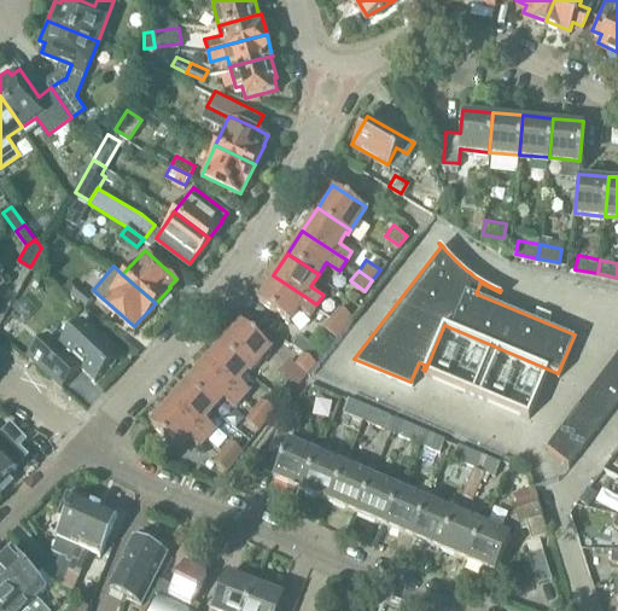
[(310,314),(316,304),(304,296),(273,275),(258,298),(289,319),(297,306),(310,314)]
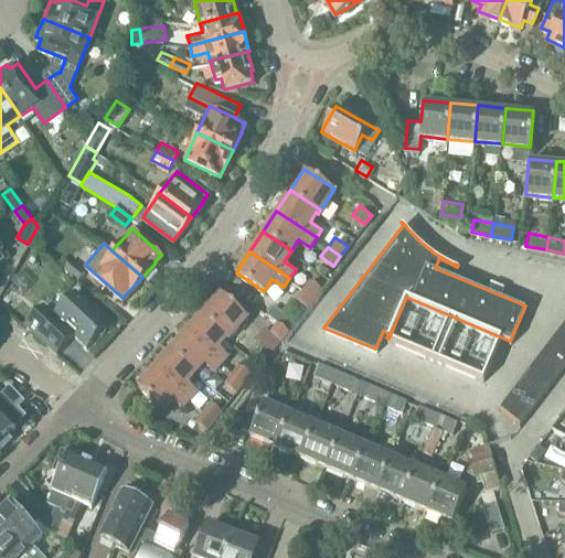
[(63,266),(78,278),(85,269),(71,257),(63,266)]
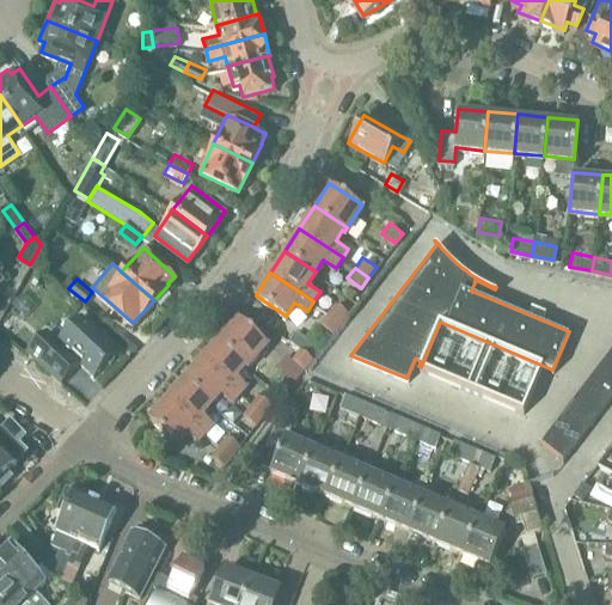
[(336,301),(329,311),(341,321),(348,310),(336,301)]
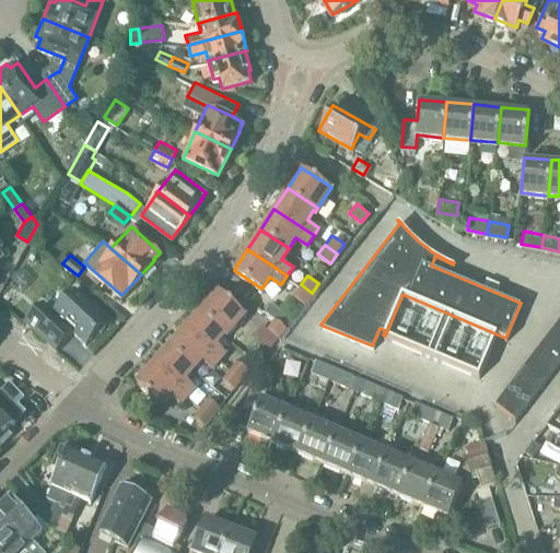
[(301,284),(293,294),(304,303),(312,293),(301,284)]
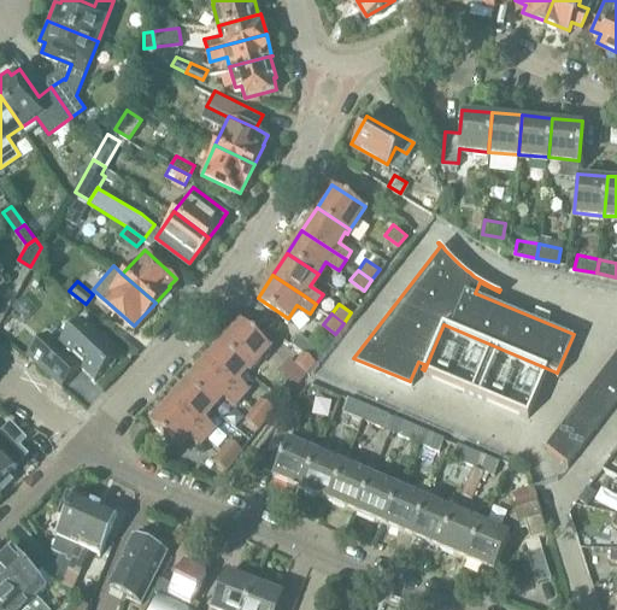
[(46,330),(25,352),(59,383),(78,363),(93,376),(105,364),(110,363),(113,359),(115,353),(118,350),(81,316),(57,341),(46,330)]
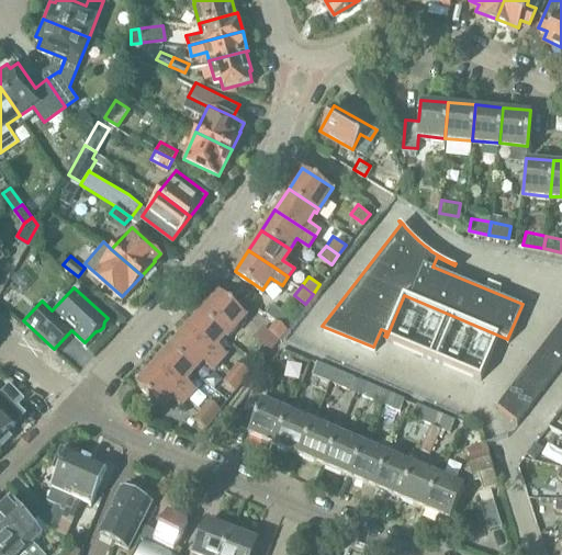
[(217,290),(202,308),(228,332),(245,314),(217,290)]
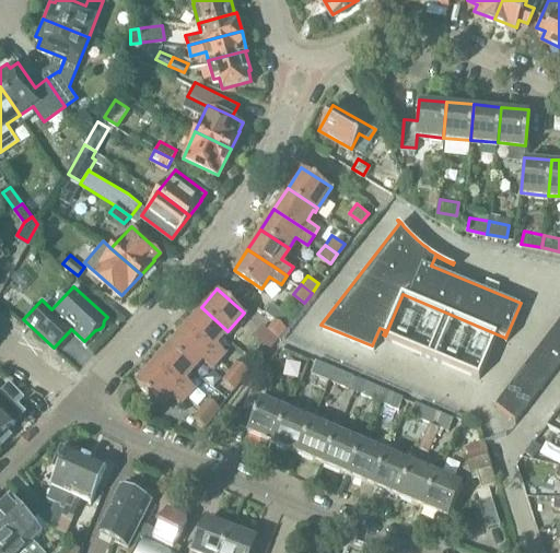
[(201,307),(185,326),(210,348),(221,357),(226,351),(217,341),(223,333),(225,334),(228,331),(201,307)]
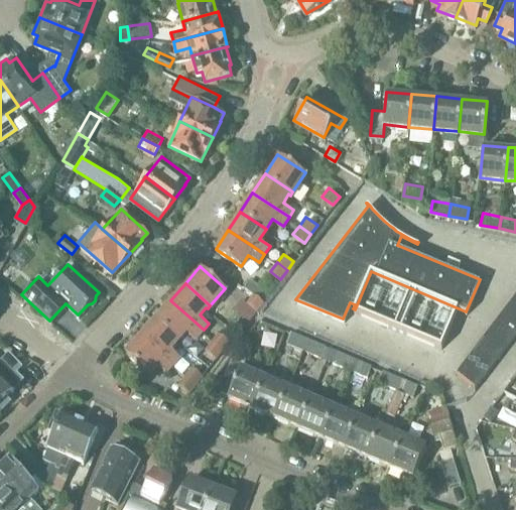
[(264,299),(254,291),(246,301),(257,309),(264,299)]
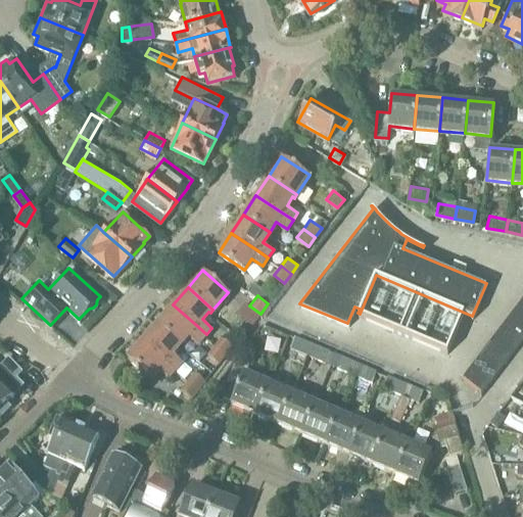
[(522,313),(522,297),(521,297),(514,307),(522,313)]
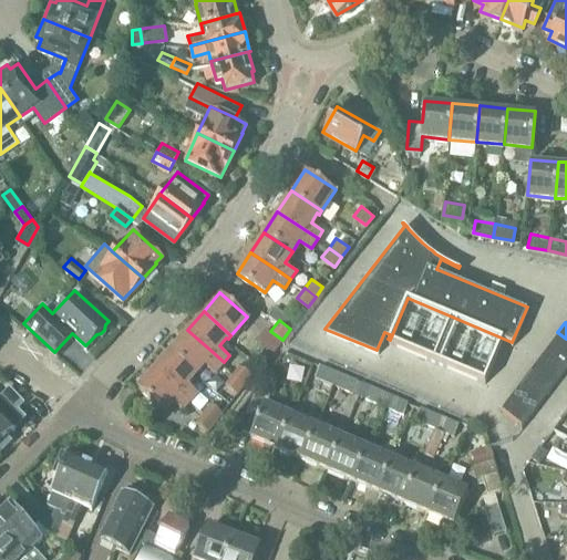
[(171,349),(196,371),(204,363),(215,372),(224,362),(213,352),(187,330),(171,349)]
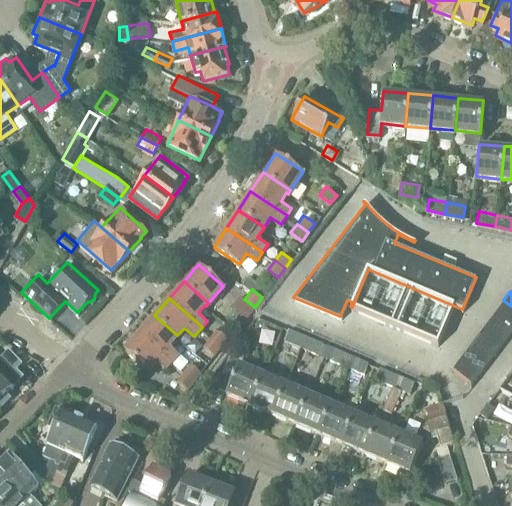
[(511,321),(511,306),(503,300),(496,310),(511,321)]
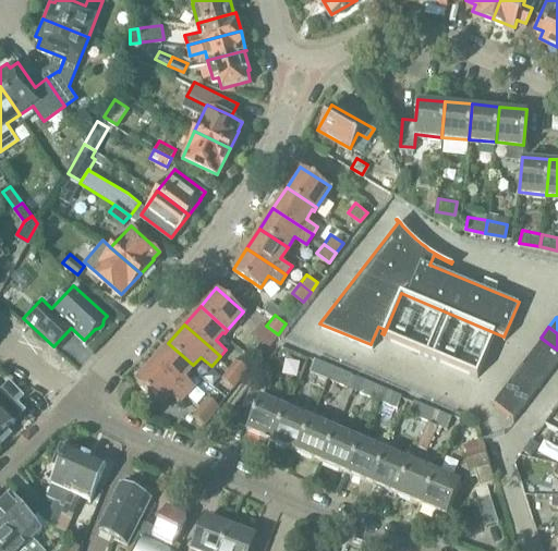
[(554,364),(557,357),(557,350),(541,338),(533,347),(554,364)]
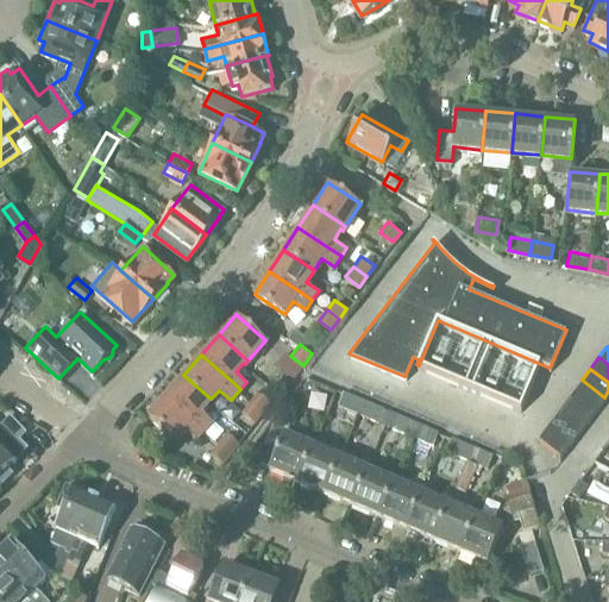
[(183,375),(165,395),(203,428),(211,420),(201,411),(211,399),(183,375)]
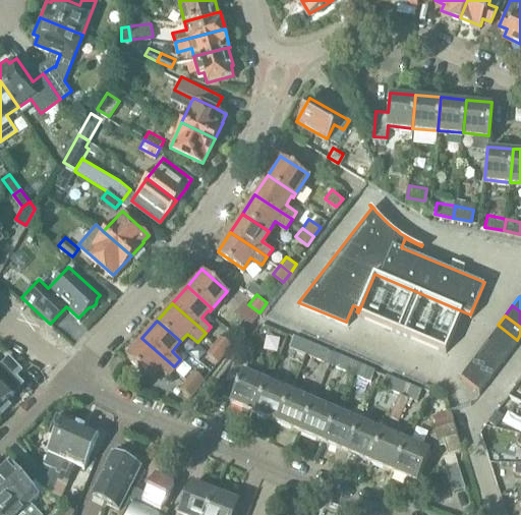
[(510,349),(517,340),(498,325),(489,335),(510,349)]
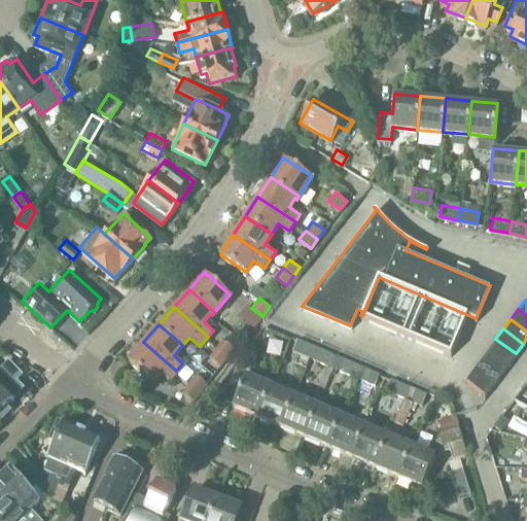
[(222,337),(215,346),(227,355),(235,346),(222,337)]
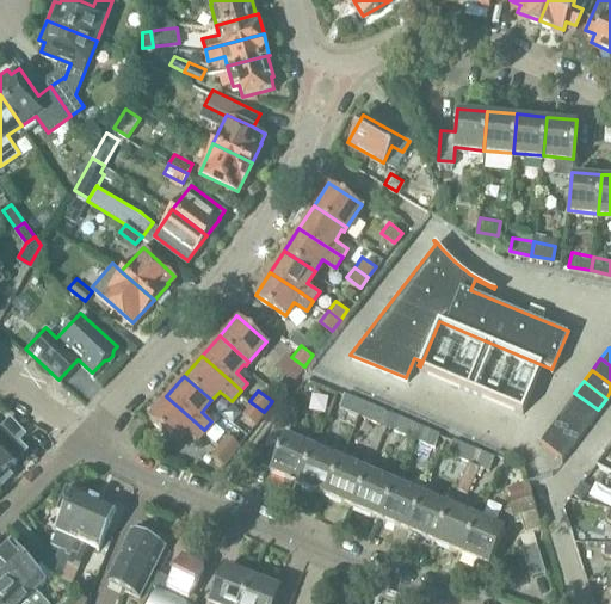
[(360,412),(365,400),(345,390),(339,404),(360,412)]
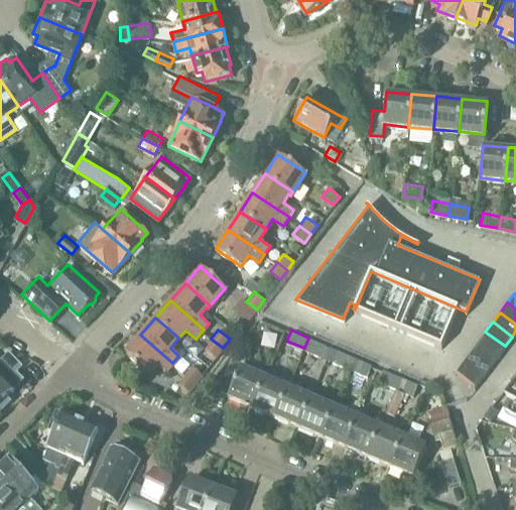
[(498,356),(505,346),(485,332),(478,341),(498,356)]
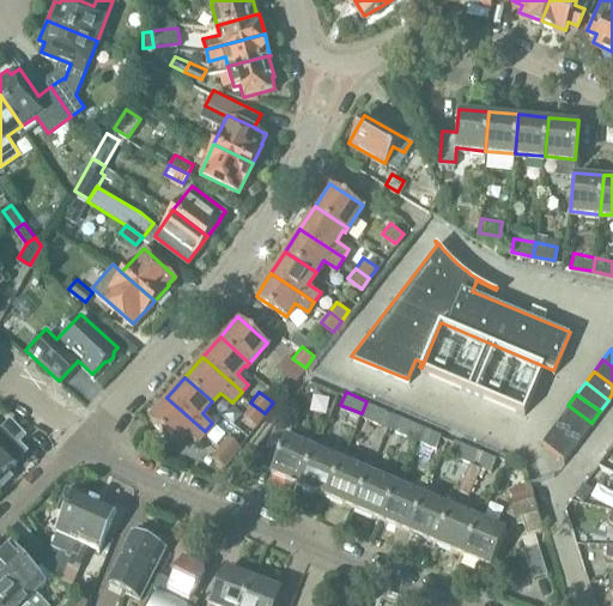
[(196,440),(205,431),(167,398),(150,418),(177,442),(187,431),(196,440)]
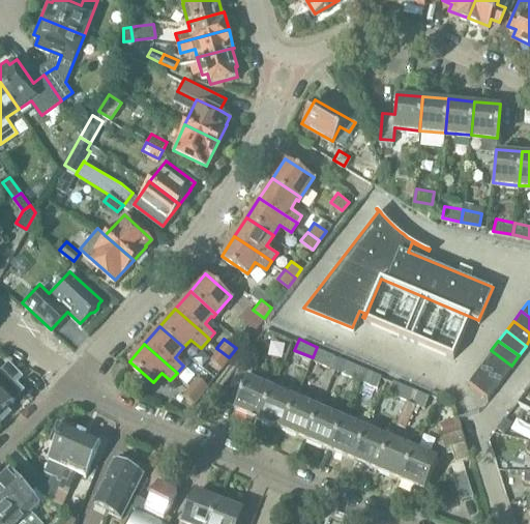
[(334,354),(317,347),(313,357),(330,366),(334,354)]
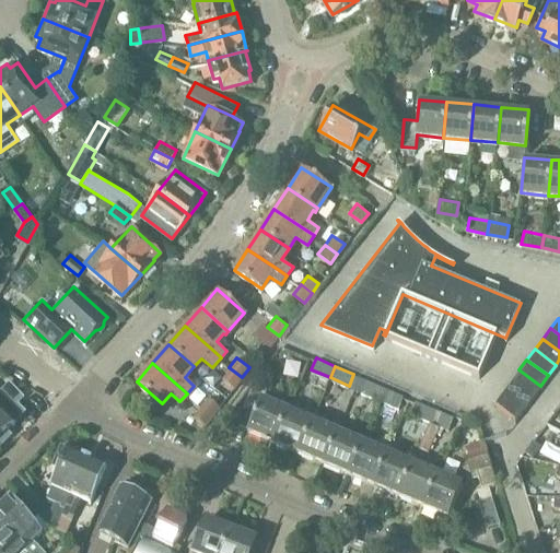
[(229,367),(222,377),(234,387),(242,377),(229,367)]
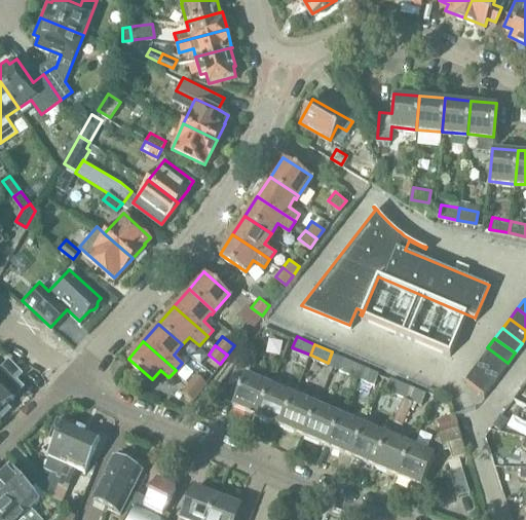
[(499,372),(508,363),(487,347),(480,358),(499,372)]
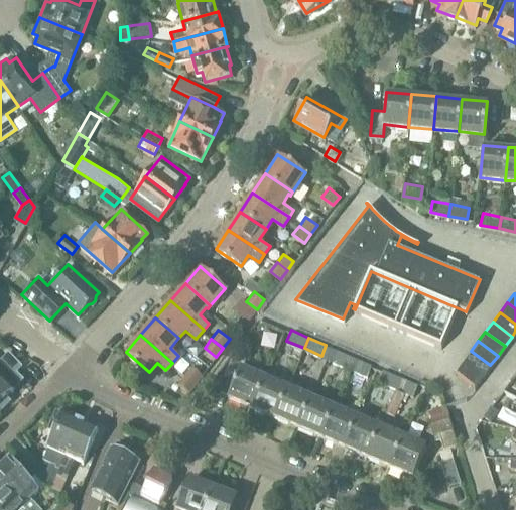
[(332,360),(350,367),(354,357),(337,349),(332,360)]
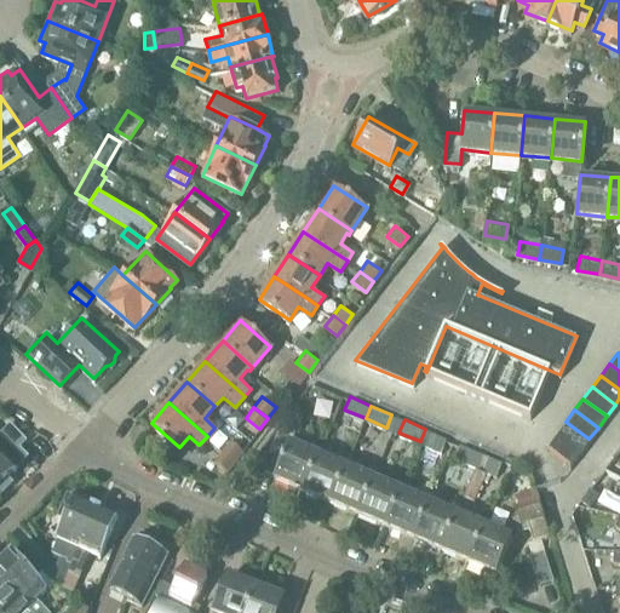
[(273,476),(300,488),(316,452),(291,441),(297,428),(281,420),(269,450),(282,454),(273,476)]
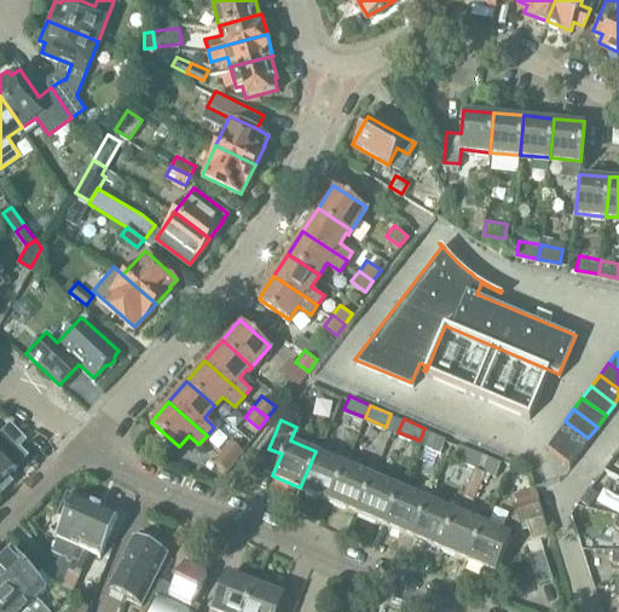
[(579,450),(588,438),(565,421),(555,433),(579,450)]
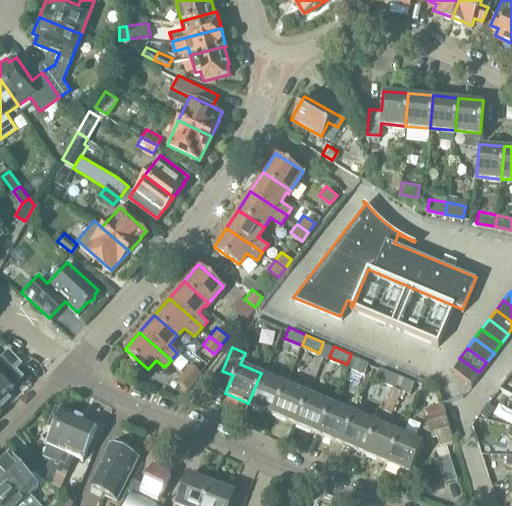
[(351,354),(347,364),(364,372),(368,361),(351,354)]
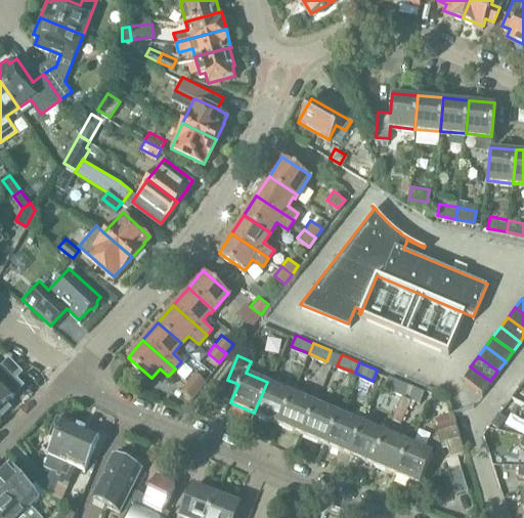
[(0,415),(10,405),(5,400),(13,393),(12,392),(23,383),(4,364),(0,368),(0,415)]
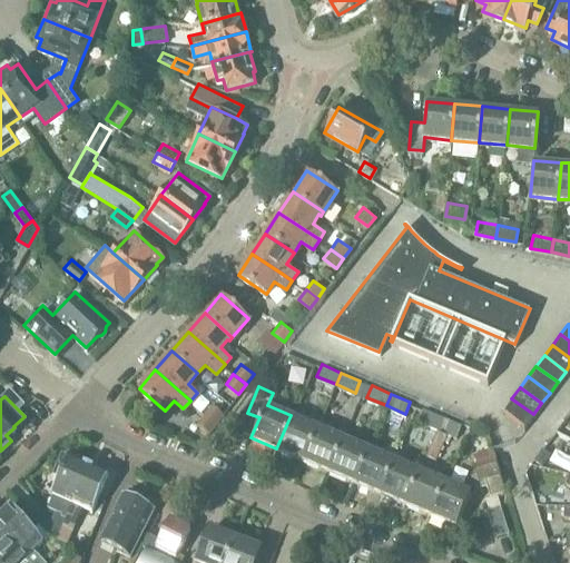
[(523,426),(533,414),(511,398),(503,408),(524,424),(523,425),(523,426)]
